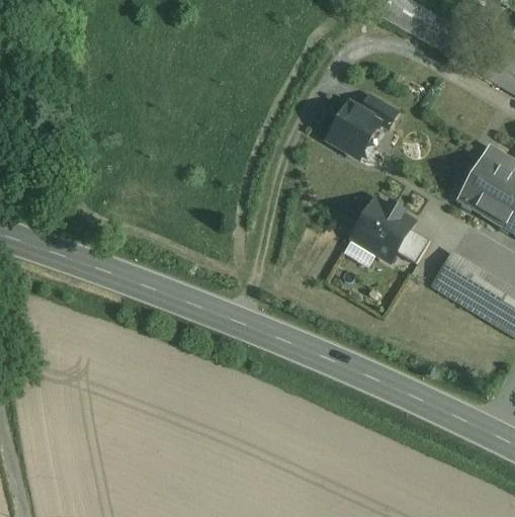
[(514,97),(514,59),(411,0),(389,0),(378,19),(514,97)]
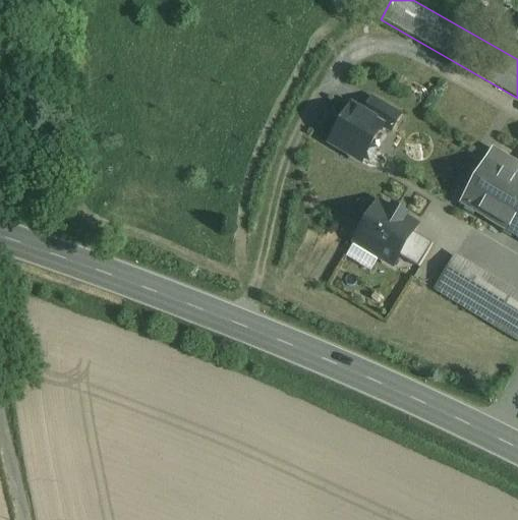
[(398,115),(368,99),(360,113),(381,124),(380,125),(388,131),(398,115)]
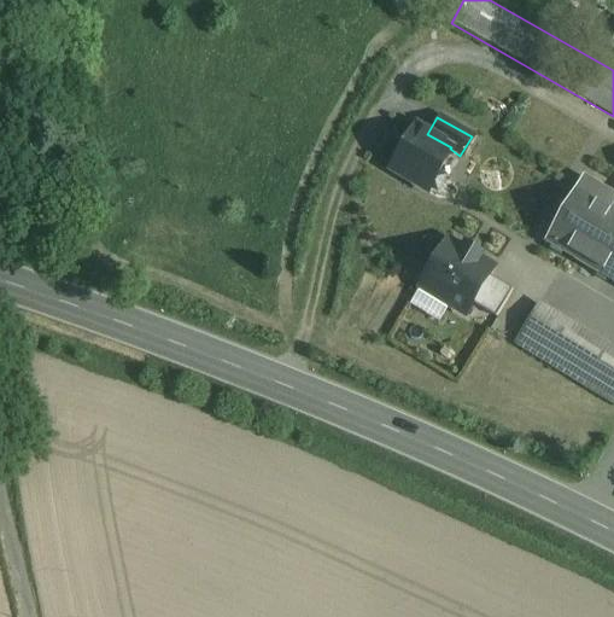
[(427,134),(413,126),(387,168),(426,191),(427,187),(433,191),(442,176),(436,173),(450,149),(451,147),(427,134)]
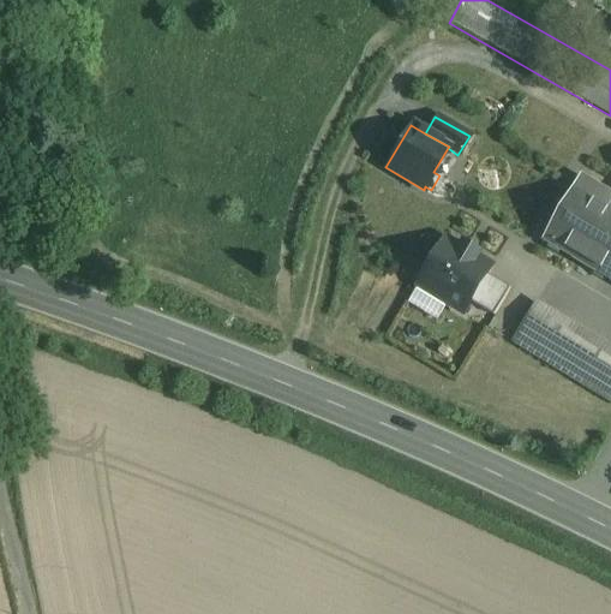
[(610,207),(573,184),(539,239),(576,261),(577,261),(610,207)]
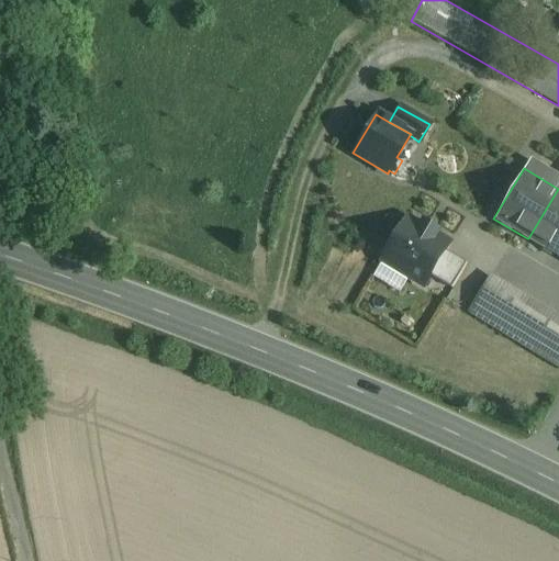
[(558,189),(528,238),(558,256),(558,189)]
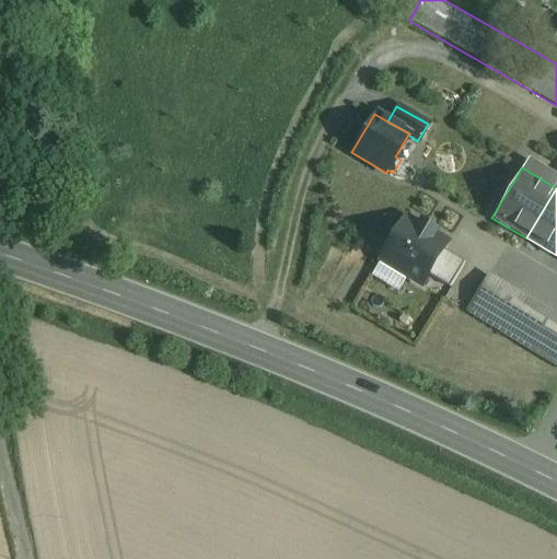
[(417,226),(404,219),(379,259),(419,283),(444,243),(430,234),(432,231),(419,223),(417,226)]
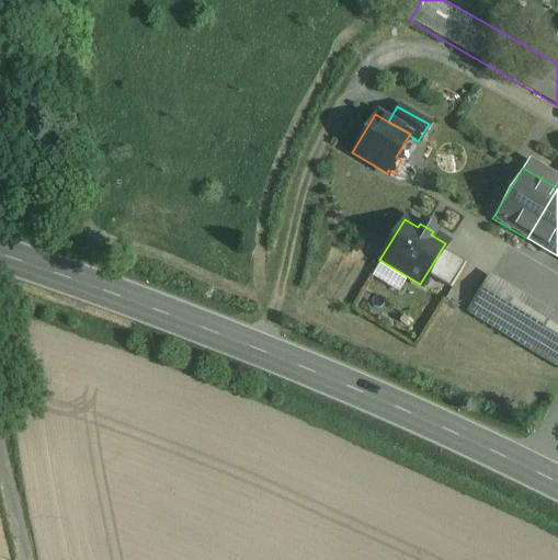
[(557,318),(487,275),(465,310),(557,365),(557,318)]
